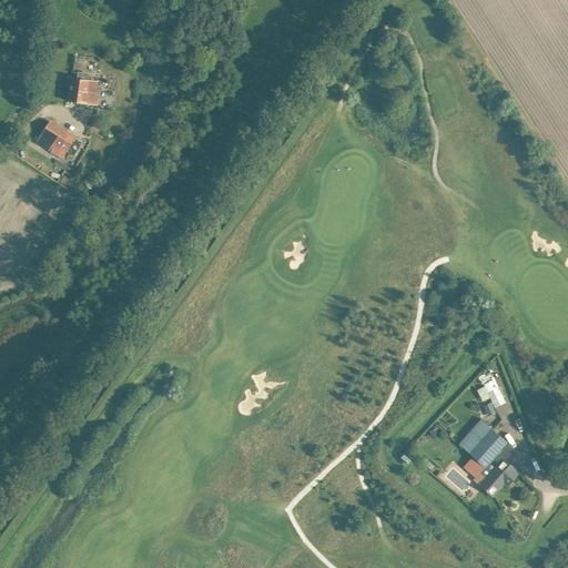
[(379,38),(375,44),(381,49),(386,42),(379,38)]
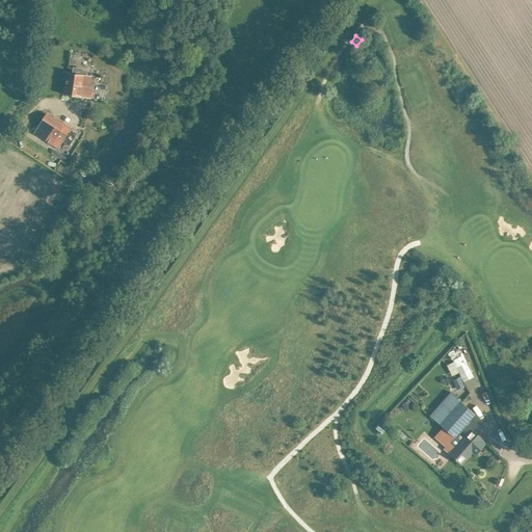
[(67,73),(63,95),(74,96),(85,98),(86,90),(91,91),(94,83),(90,83),(91,76),(83,75),(84,69),(73,67),(72,74),(67,73)]
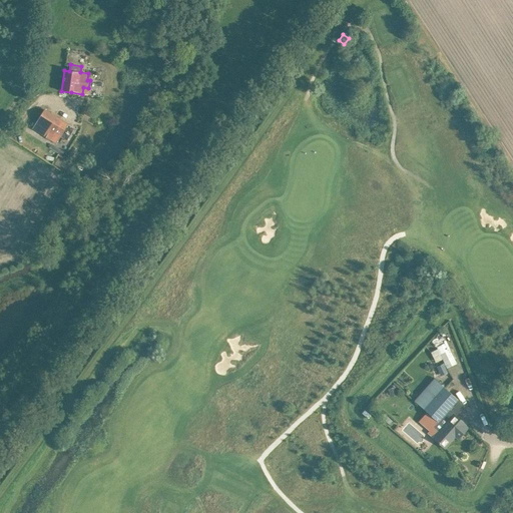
[(82,106),(81,114),(88,115),(89,107),(82,106)]
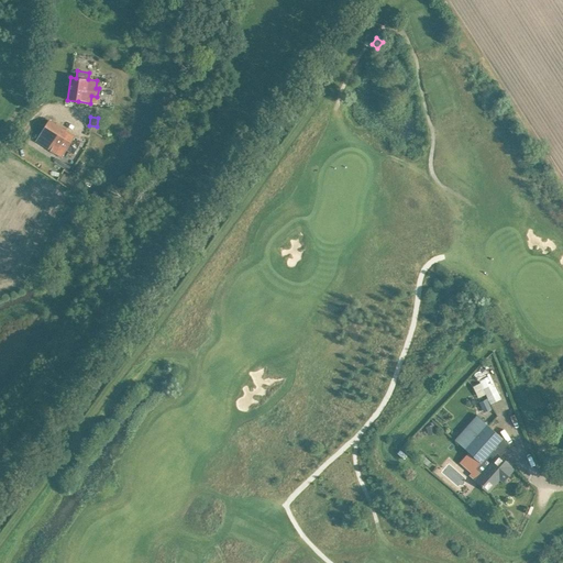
[(75,138),(47,121),(35,141),(62,158),(66,152),(73,156),(81,143),(75,139),(75,138)]
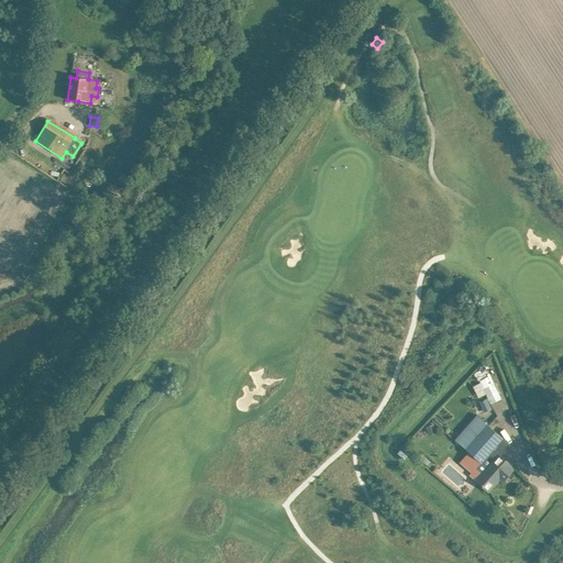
[(479,382),(473,386),(475,390),(477,389),(482,387),(487,397),(488,399),(487,399),(479,403),(484,412),(490,408),(489,404),(500,398),(489,375),(479,381),(479,382)]
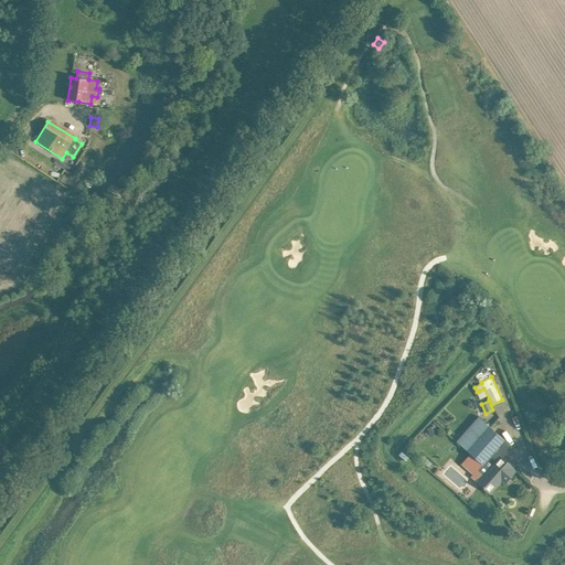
[(456,441),(481,464),(482,465),(493,452),(504,439),(478,416),(456,441)]
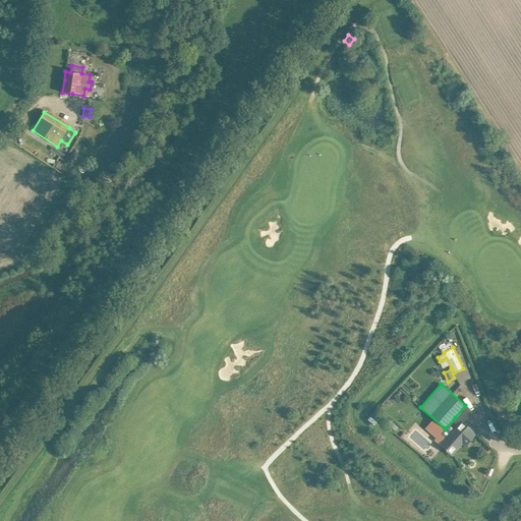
[(401,394),(395,396),(397,403),(403,401),(401,394)]
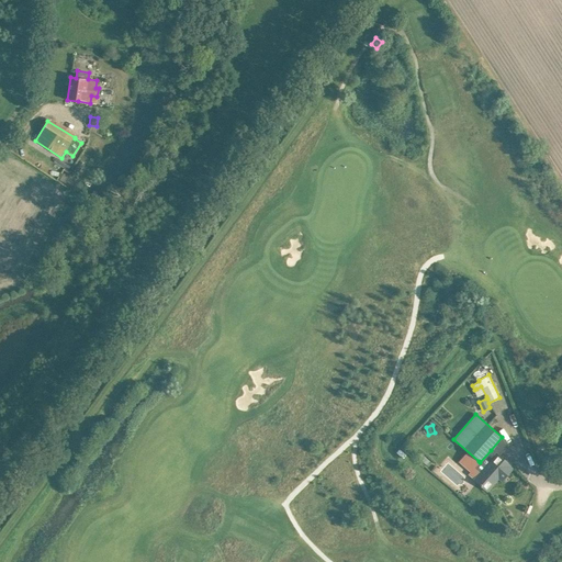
[(412,446),(408,450),(417,458),(422,453),(412,446)]
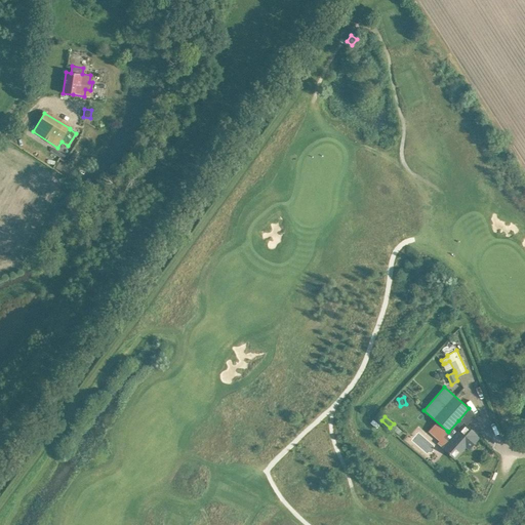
[(443,448),(447,451),(454,458),(469,443),(472,445),(478,438),(475,435),(476,435),(465,425),(463,425),(458,420),(448,432),(447,431),(443,437),(449,442),(443,448)]
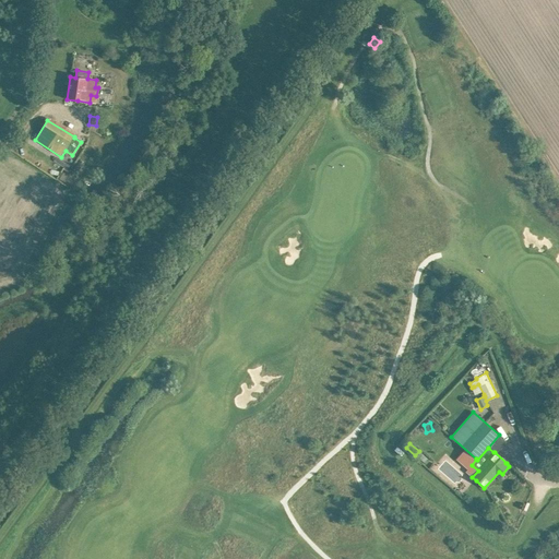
[(421,451),(417,455),(430,467),(435,463),(421,451)]
